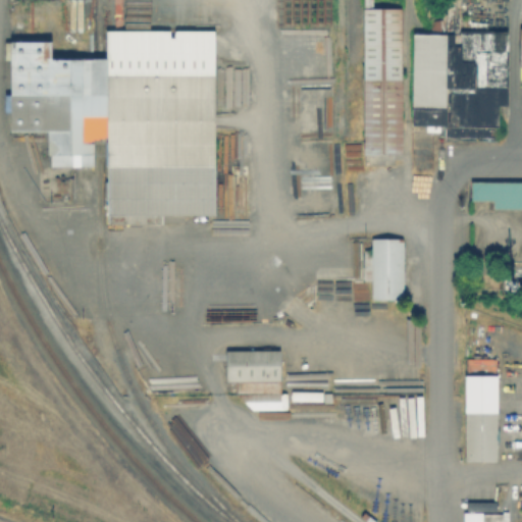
[(404,11),(404,155),(366,155),(366,11),(404,11)]
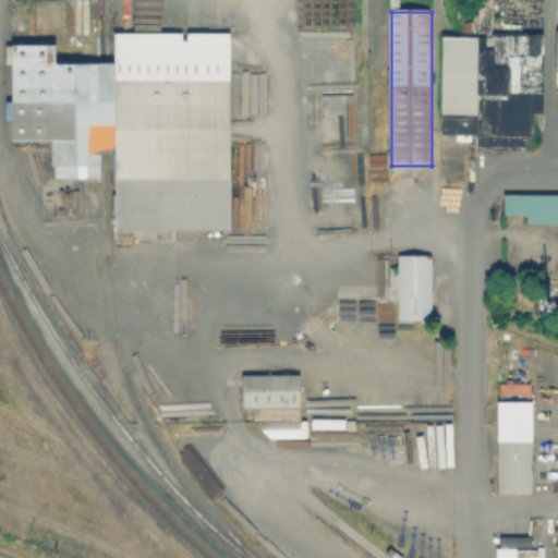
[(231,36),(230,226),(172,226),(172,242),(118,242),(118,152),(99,152),(99,180),(53,180),(53,138),(11,138),(11,46),(56,46),(56,64),(114,64),(114,36),(231,36)]
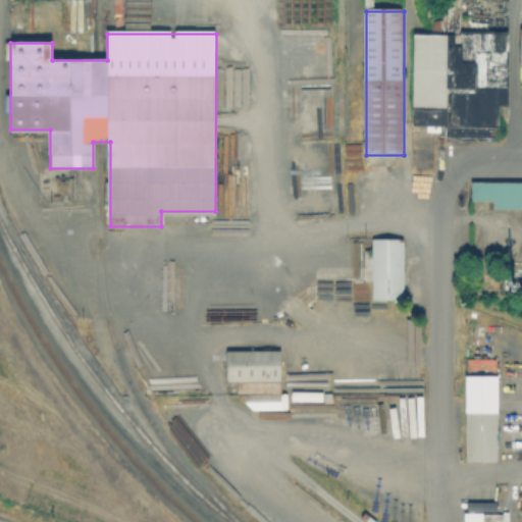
[(503,35),(503,128),(415,128),(415,34),(503,35)]
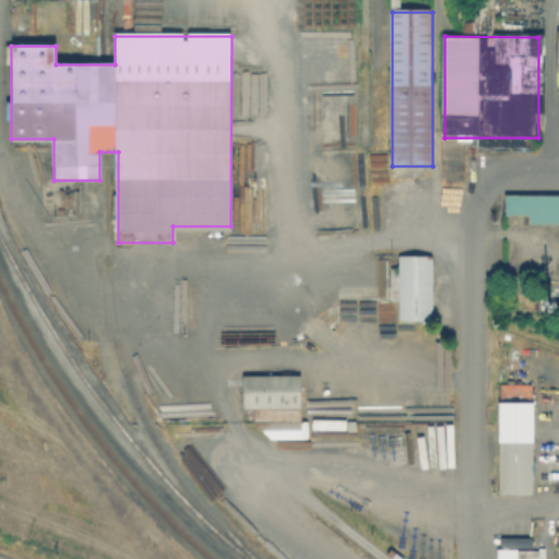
[(558,195),(558,230),(508,232),(508,197),(558,195)]
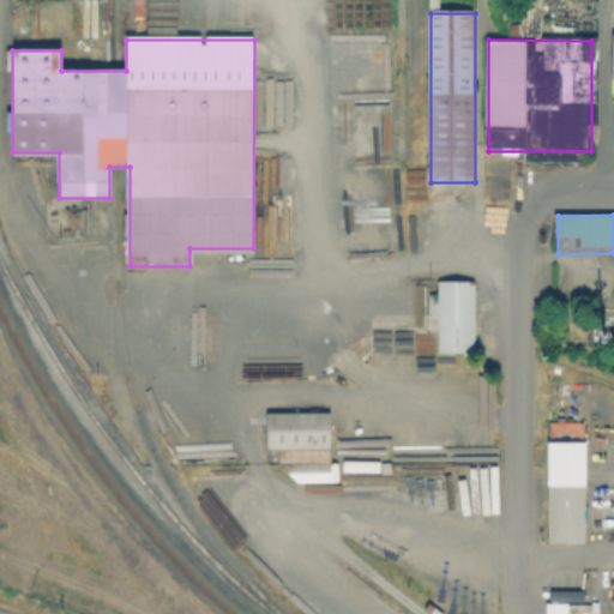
[(440,351),(440,283),(481,283),(481,351),(440,351)]
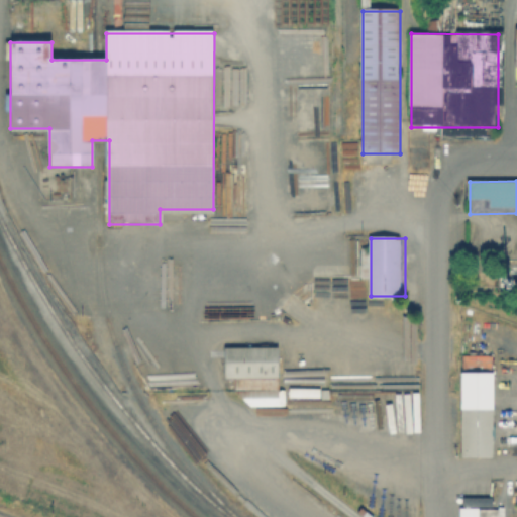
[(496,263),(516,263),(516,288),(496,288),(496,263)]
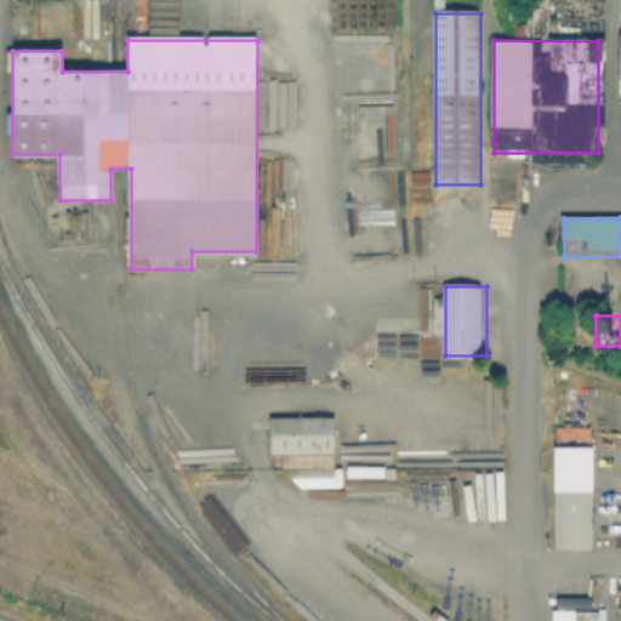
[(337,459),(337,489),(305,489),(285,469),(285,459),(271,459),(271,419),(337,419),(337,459)]
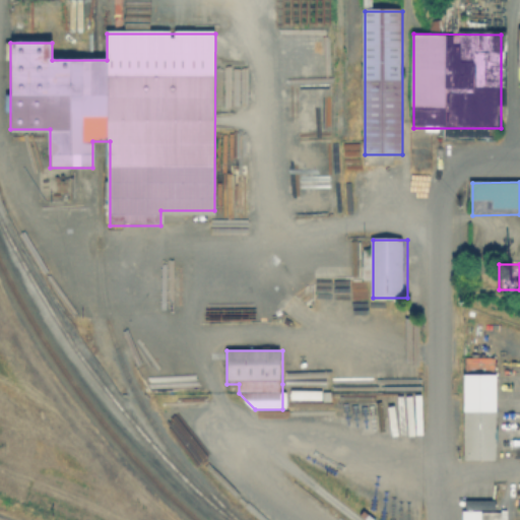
[(467,461),(467,411),(498,411),(498,462),(467,461)]
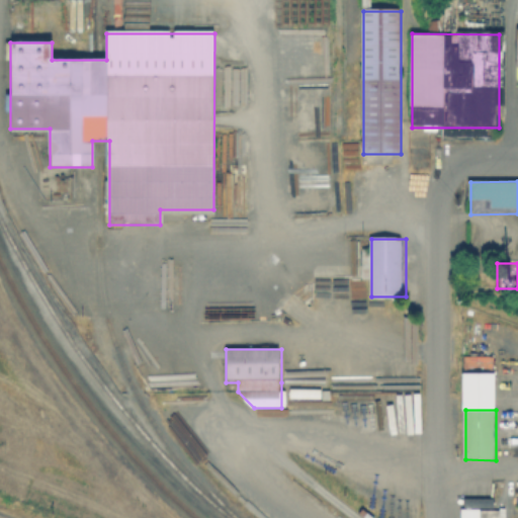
[(458,517),(503,517),(504,508),(492,508),(492,497),(459,497),(458,517)]
